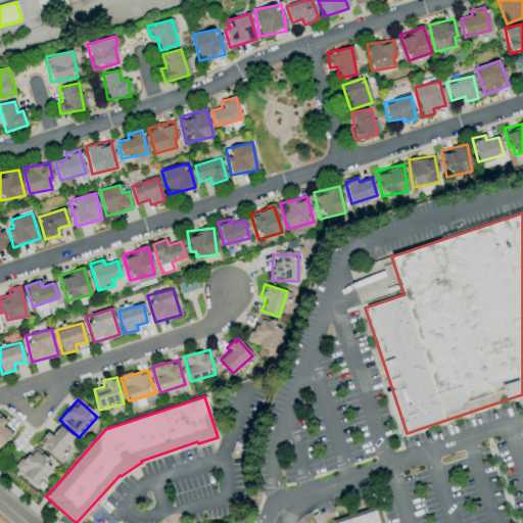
[(11,432),(3,427),(7,421),(0,415),(0,446),(0,447),(11,432)]
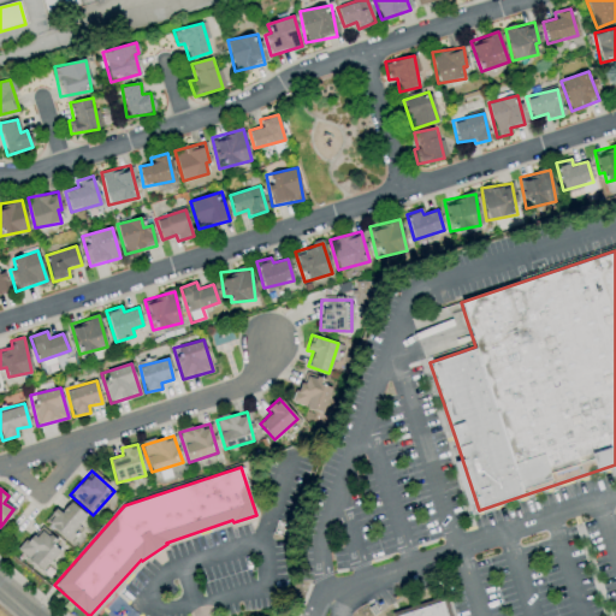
[(88,516),(70,501),(60,513),(55,508),(43,521),(66,540),(88,516)]
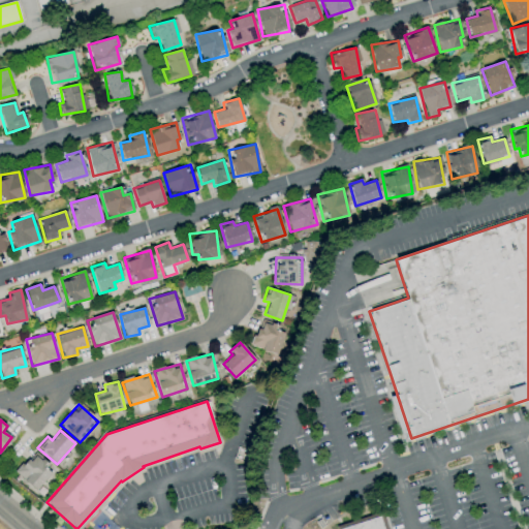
[(51,473),(43,467),(47,463),(35,452),(16,472),(35,491),(51,473)]
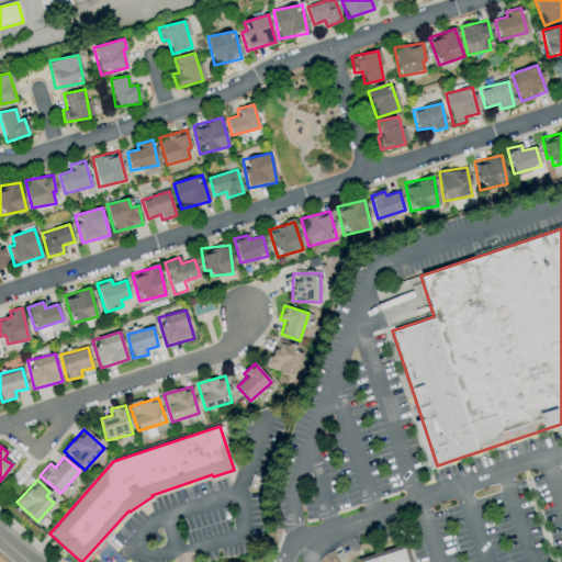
[(363,561),(402,549),(406,561),(363,561)]
